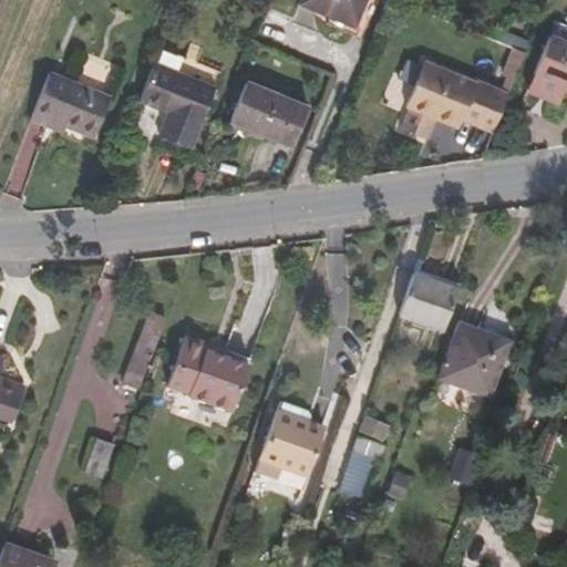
[(363,0),(300,0),(299,4),(353,27),(363,0)]
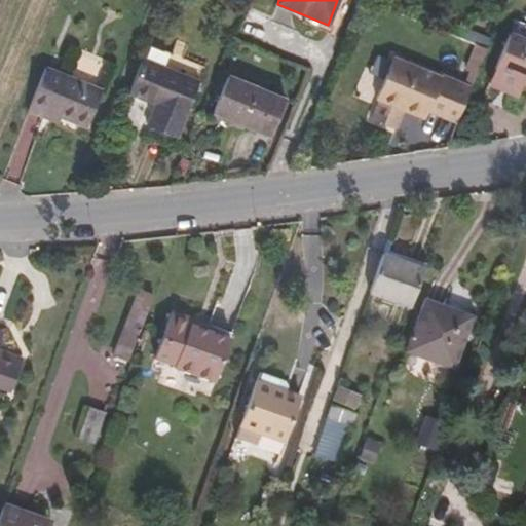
[(525,37),(510,31),(494,68),(524,81),(525,81),(525,37)]
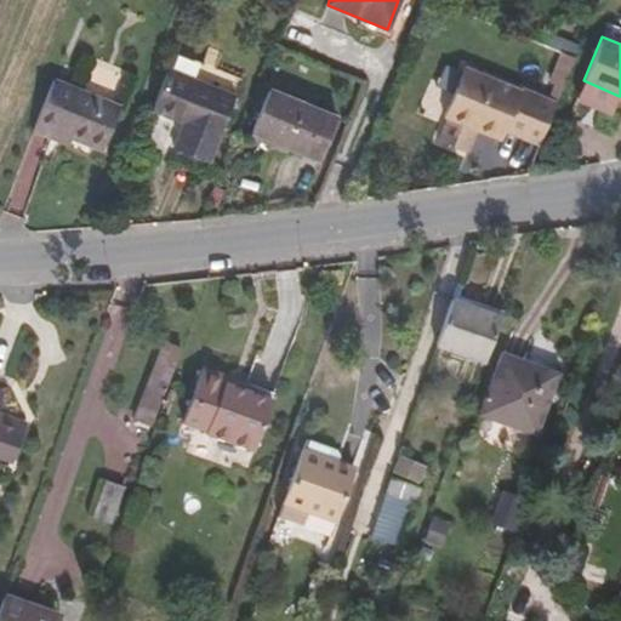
[(556,85),(550,98),(557,102),(575,57),(560,51),(548,81),(556,85)]
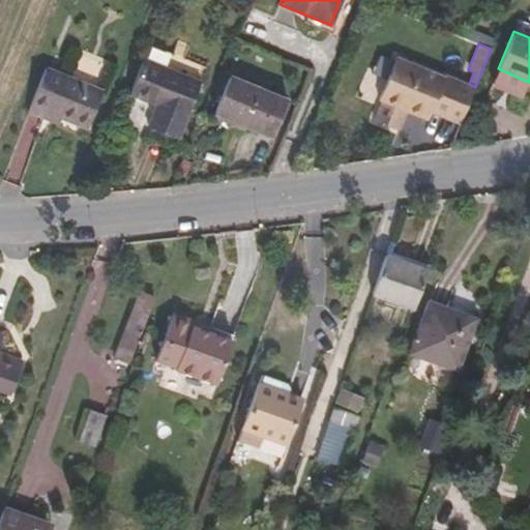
[(93,79),(97,54),(80,51),(76,76),(93,79)]
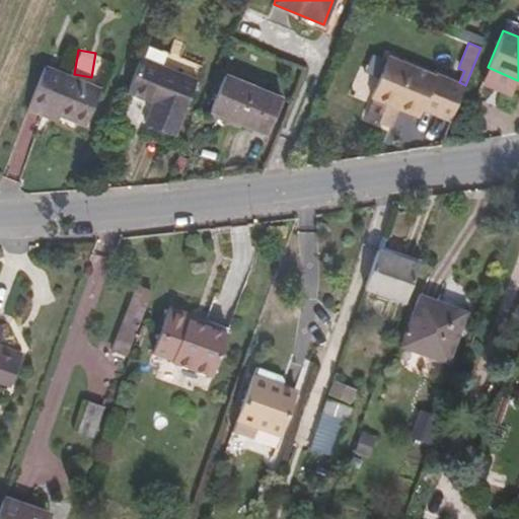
[(423,108),(450,120),(465,85),(459,82),(436,73),(435,75),(388,56),(371,96),(374,97),(367,117),(390,127),(398,107),(401,108),(403,104),(421,113),(423,108)]
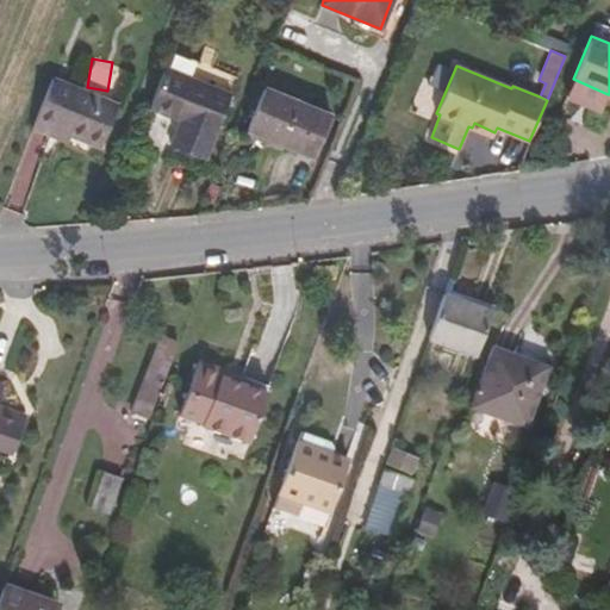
[(169,145),(204,160),(231,94),(165,67),(149,109),(179,122),(169,145)]
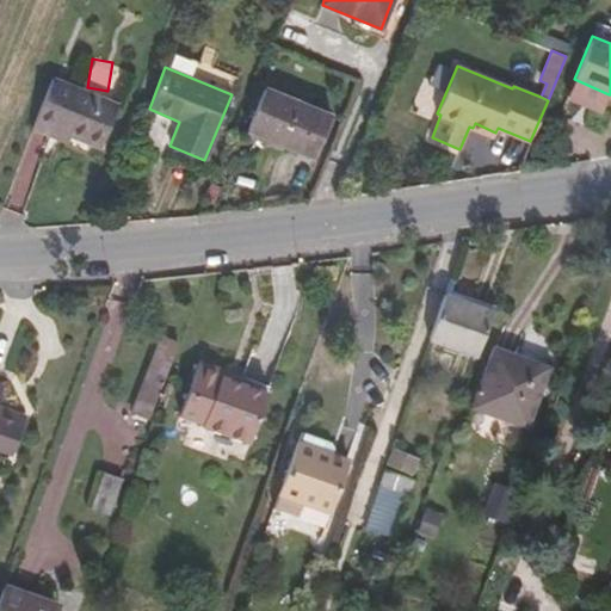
[(55,130),(72,137),(100,148),(117,105),(54,79),(54,80),(32,129),(54,137),(55,130)]
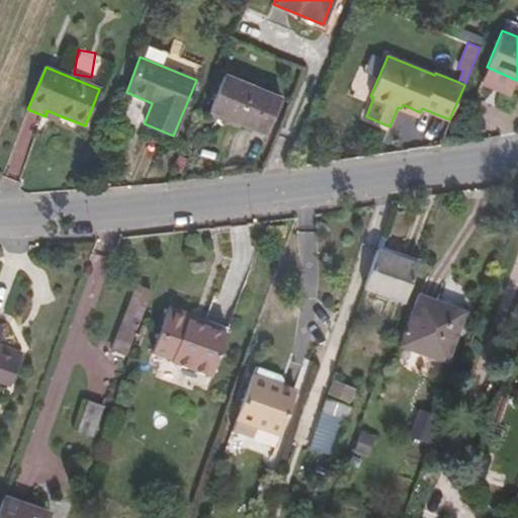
[(509,96),(516,80),(487,67),(480,84),(509,96)]
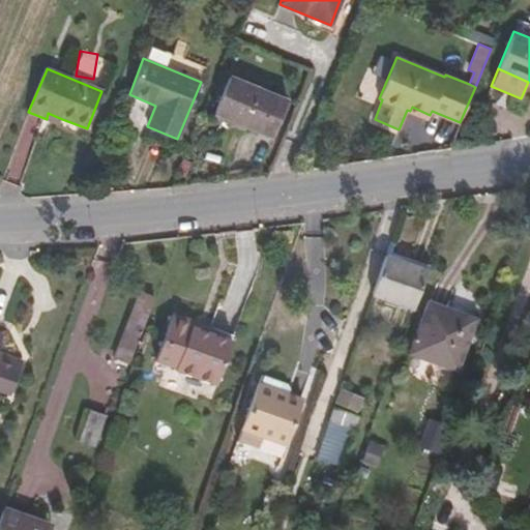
[(215,114),(272,137),(287,100),(230,77),(215,114)]
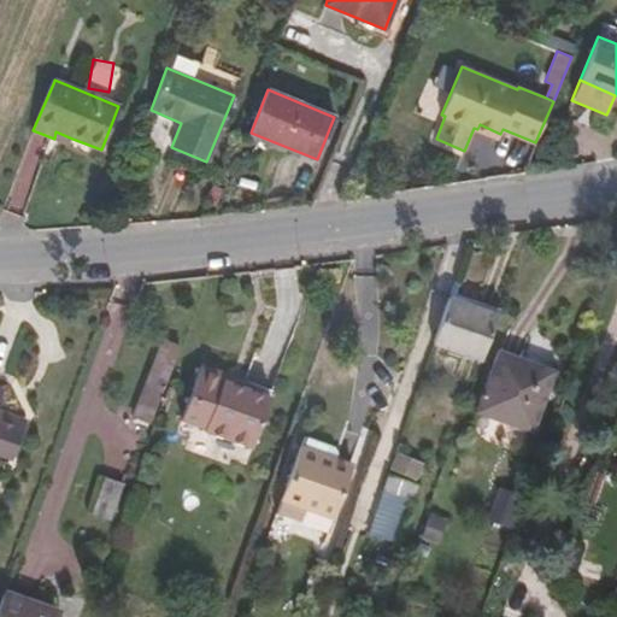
[(480,124),(477,129),(499,137),(500,134),(480,124)]
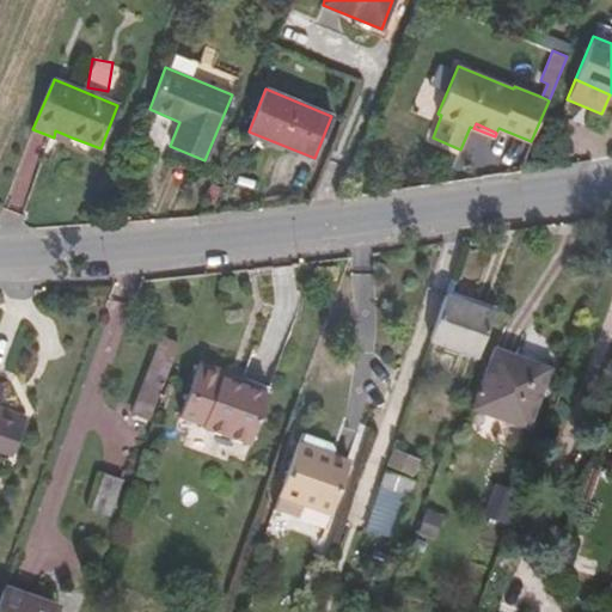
[(68,145),(72,138),(55,130),(54,138),(68,145)]
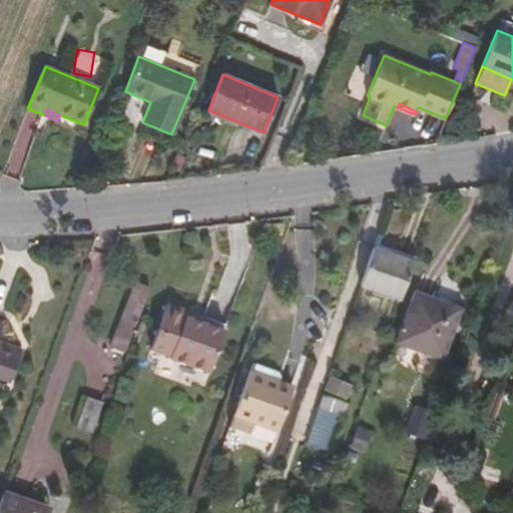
[(361,285),(401,299),(415,261),(375,245),(361,285)]
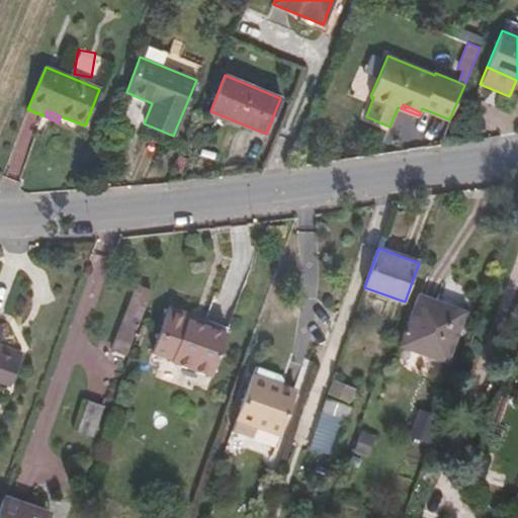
[(136,283),(111,345),(126,351),(151,290),(136,283)]
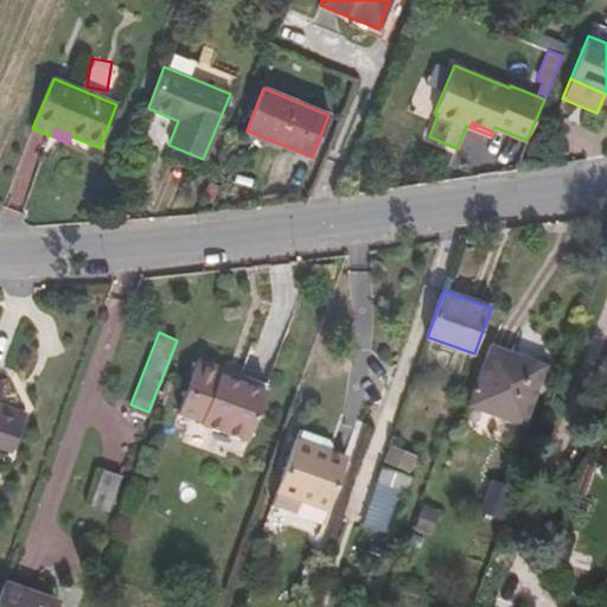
[(491,344),(470,404),(524,425),(545,364),(491,344)]
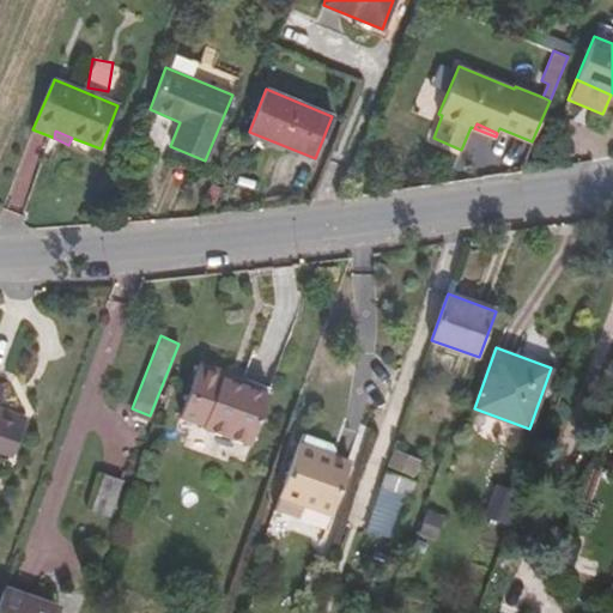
[(204,428),(252,443),(269,394),(242,384),(223,378),(225,371),(201,363),(181,417),(205,425),(204,428)]
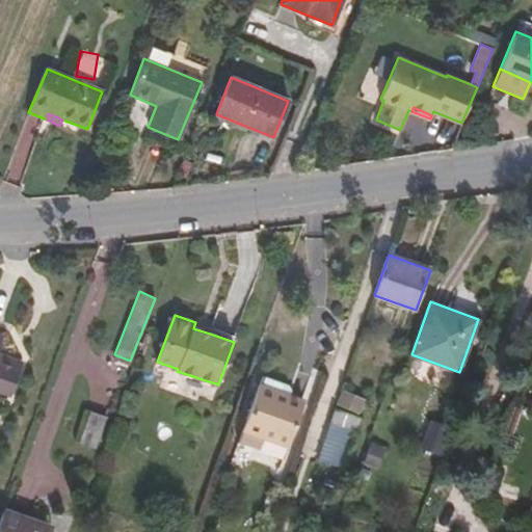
[(212,327),(195,322),(193,328),(210,334),(212,327)]
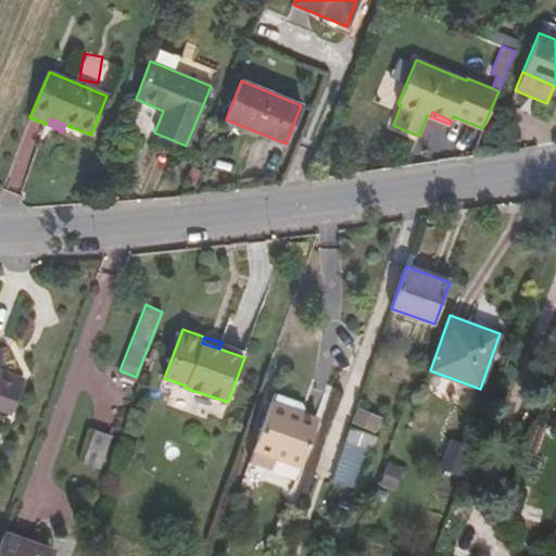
[(0,349),(0,409),(10,414),(23,378),(0,369),(0,351),(0,350),(0,349)]
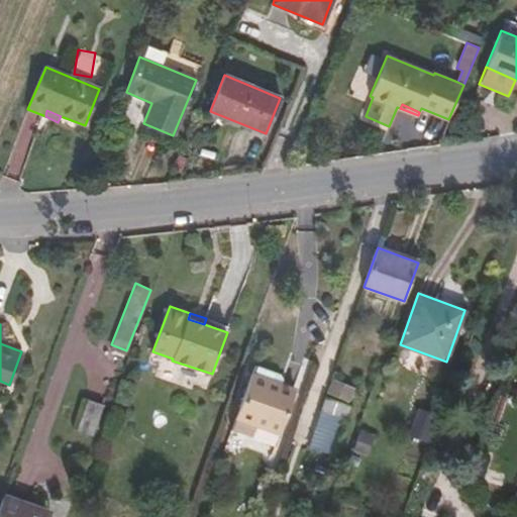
[(251,372),(279,382),(281,377),(279,372),(254,363),(251,372)]
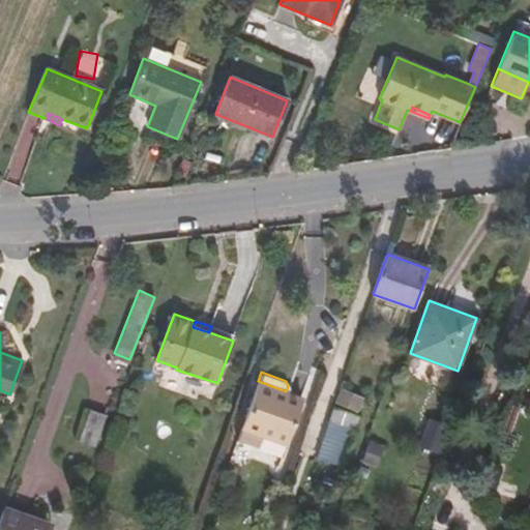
[(258,381),(240,430),(241,430),(237,440),(259,447),(263,437),(286,445),(302,398),(286,391),(258,381)]
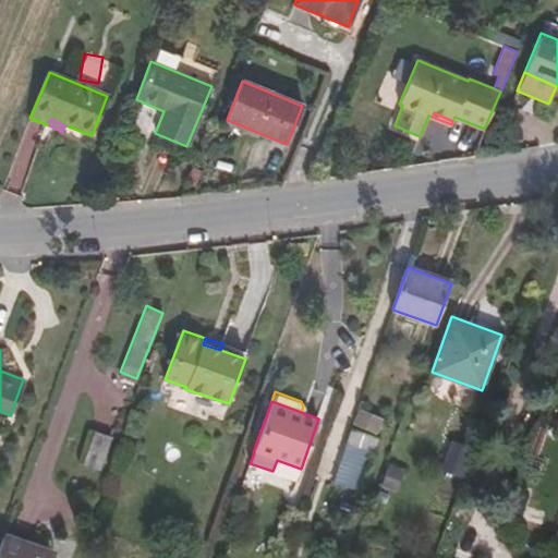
[(361,410),(354,428),(374,436),(380,417),(361,410)]
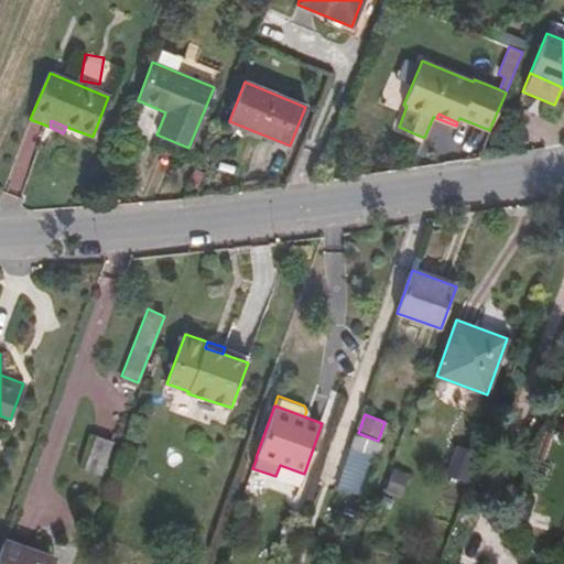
[(375,461),(381,443),(378,441),(358,433),(356,433),(349,452),(375,461)]
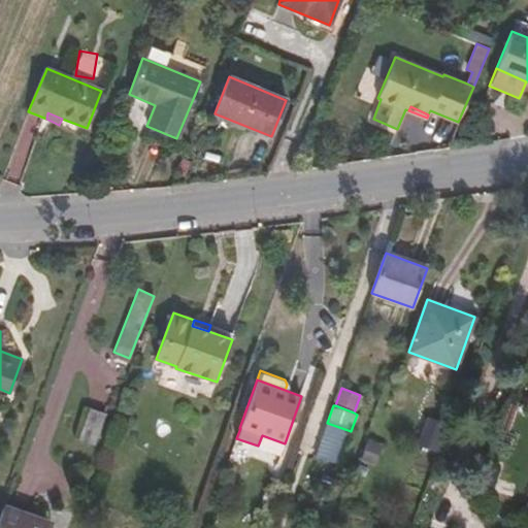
[(91,407),(80,431),(98,437),(106,414),(91,407)]
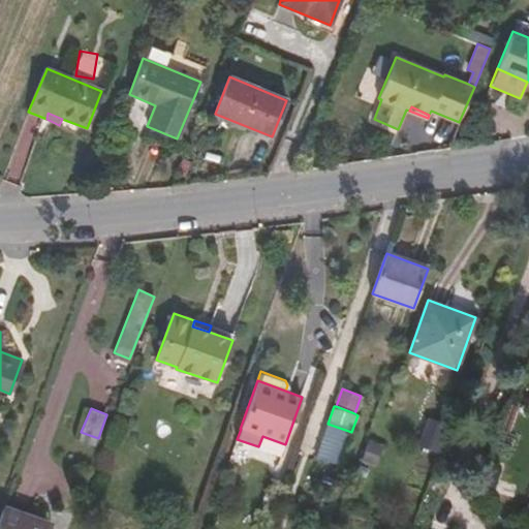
[(0,514),(0,528),(43,528),(47,523),(3,507),(2,507),(0,514)]
